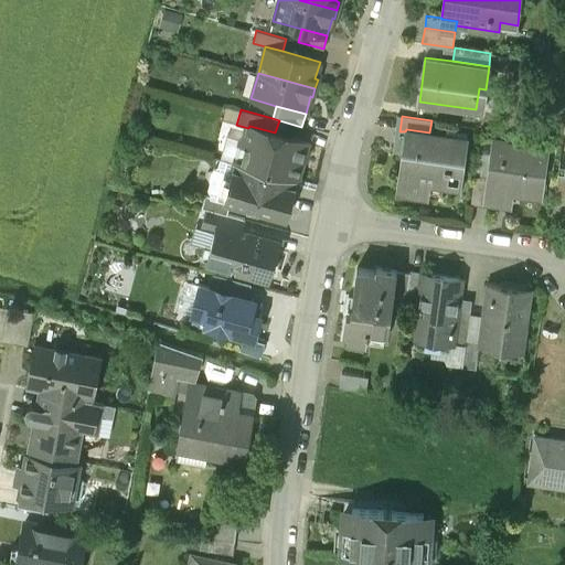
[(275,132),(249,126),(248,128),(245,141),(241,140),(234,163),(298,180),(302,161),(306,159),(309,149),(307,146),(308,142),(275,132)]
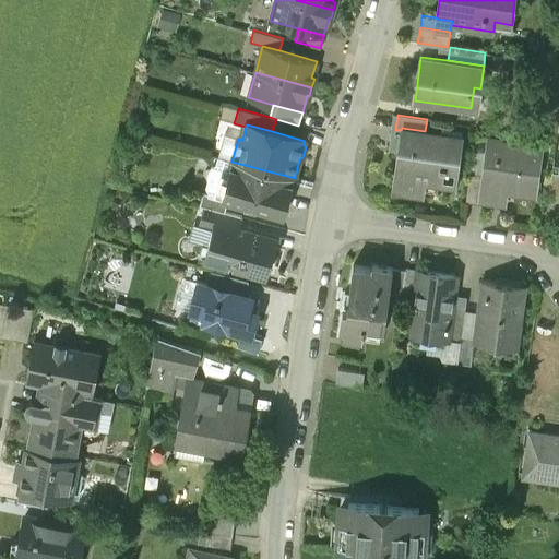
[(425,131),(402,128),(401,130),(401,134),(399,152),(393,189),(419,192),(421,177),(455,182),(462,137),(425,131)]
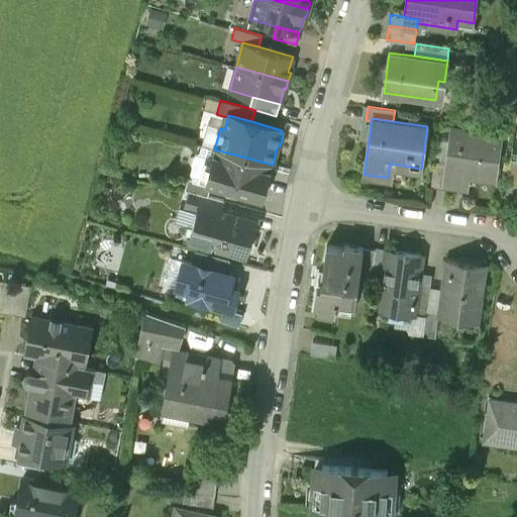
[(371,124),(360,122),(358,139),(369,140),(371,124)]
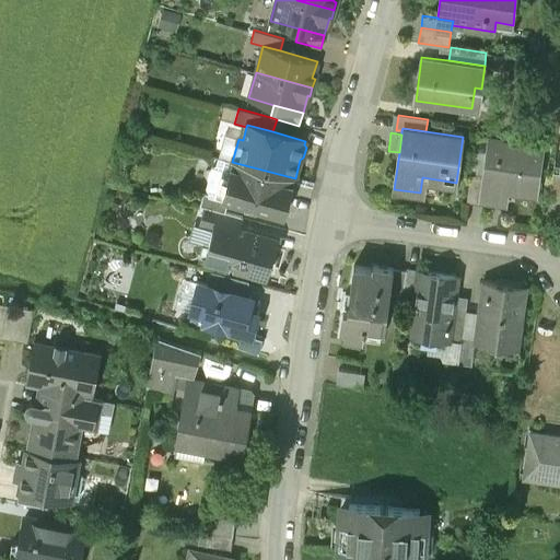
[(224,135),(219,158),(232,162),(238,139),(224,135)]
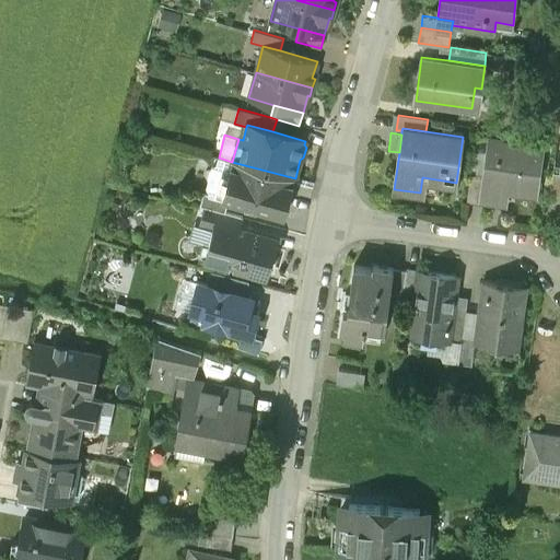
[(543,149),(488,141),(483,173),(480,199),(502,202),(504,188),(537,194),(543,149)]
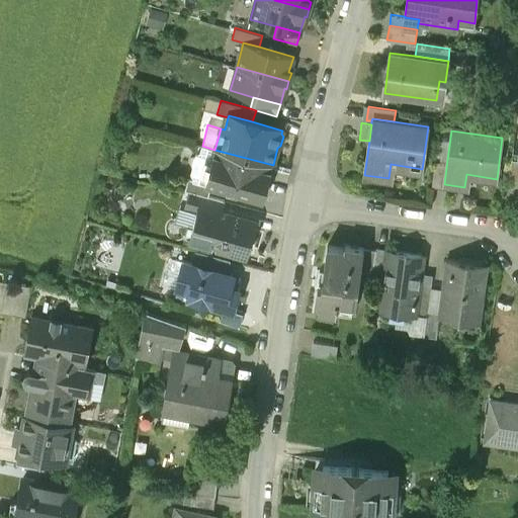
[(214,150),(202,146),(200,153),(197,155),(191,174),(193,178),(192,181),(211,186),(263,200),(273,165),(214,150)]
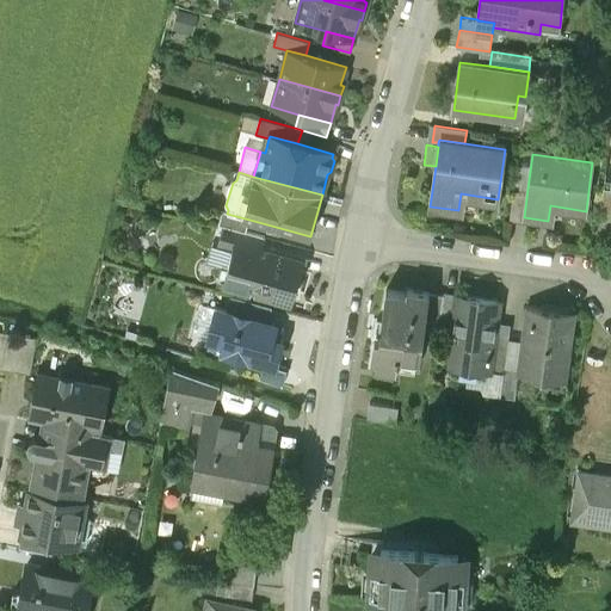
[(528,189),(513,186),(510,215),(524,217),(528,189)]
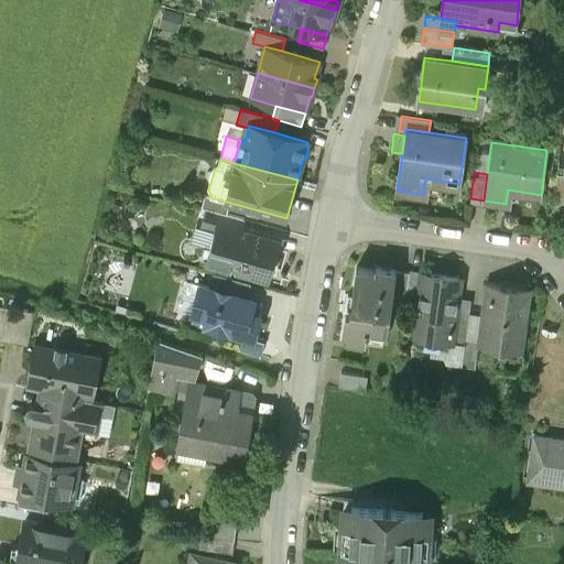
[(563,175),(556,175),(554,188),(563,190),(563,175)]
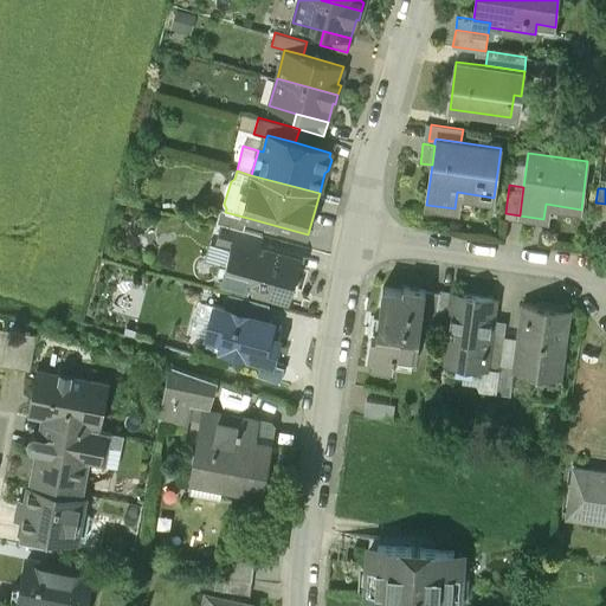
[(605,204),(595,202),(593,217),(605,218),(605,204)]
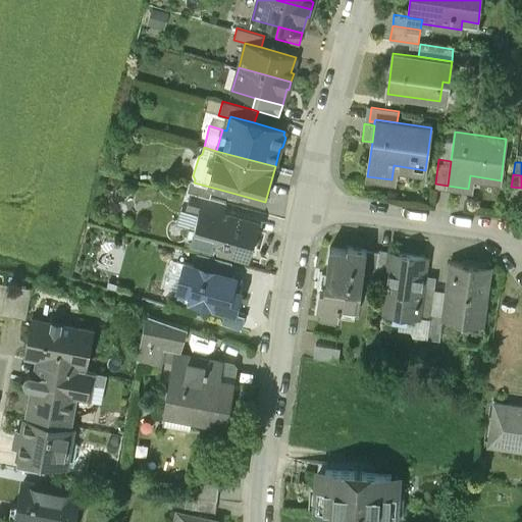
[(194,183),(191,181),(187,193),(190,194),(210,200),(213,188),(194,183)]
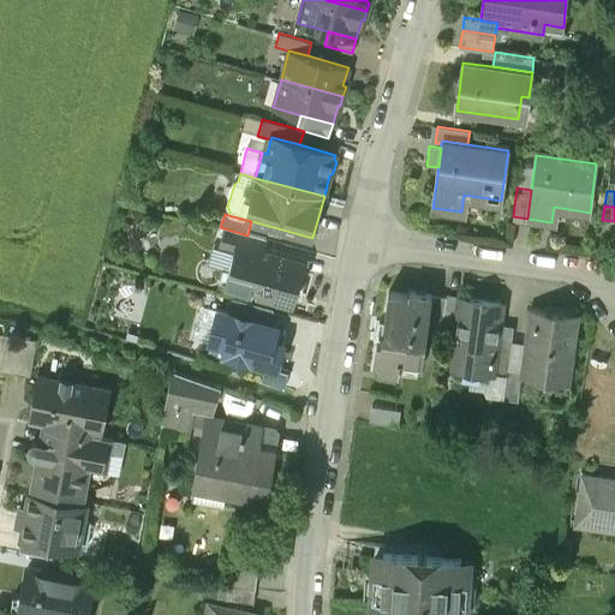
[(614,221),(602,220),(601,234),(614,236),(614,221)]
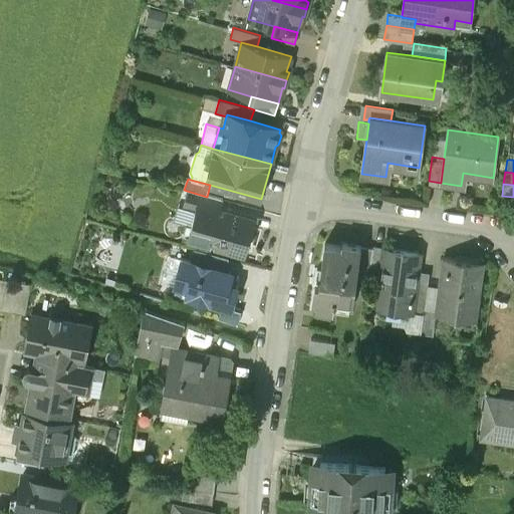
[(207,197),(187,191),(183,207),(195,210),(196,209),(218,215),(219,212),(220,212),(223,201),(207,197)]
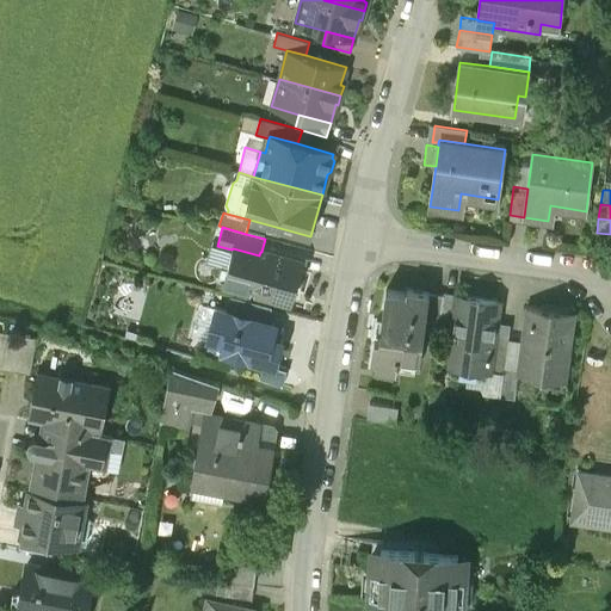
[(610,234),(597,233),(594,247),(610,248),(610,234)]
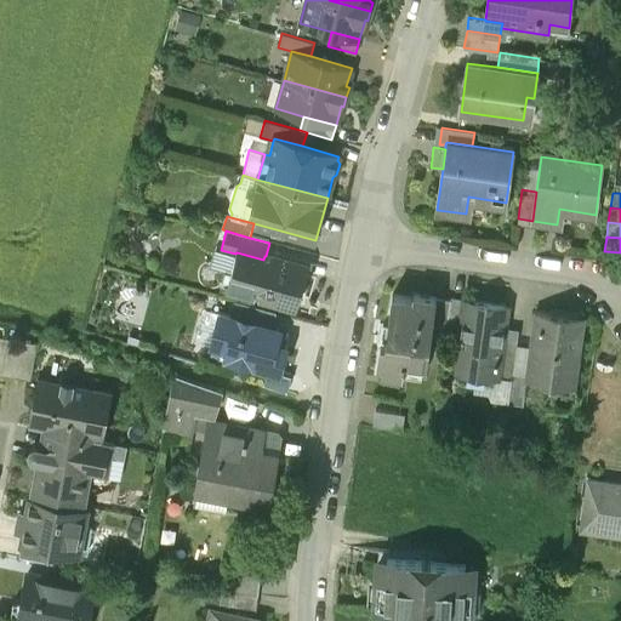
[(263,260),(237,252),(235,254),(231,274),(226,273),(221,290),(239,295),(240,290),(261,296),(265,302),(271,298),(274,305),(280,301),(292,305),(295,297),(300,298),(306,275),(301,274),(303,267),(266,256),(265,256),(263,260)]
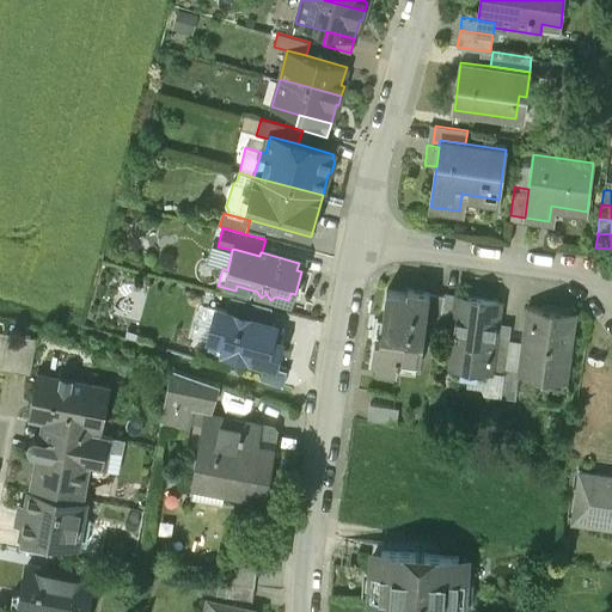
[(407,294),(386,292),(374,371),(396,373),(398,357),(420,360),(424,325),(429,294),(407,291),(407,294)]
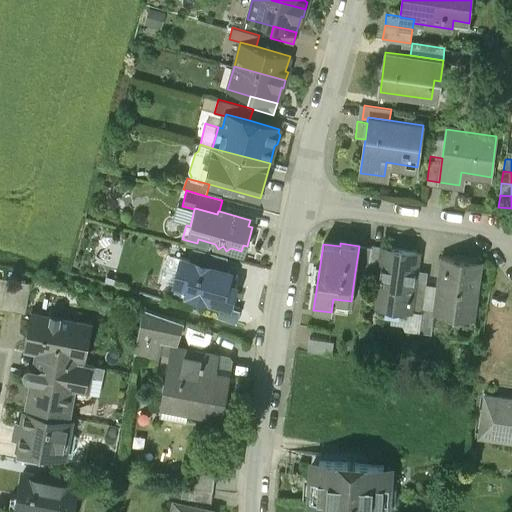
[(383,246),(371,245),(371,247),(368,266),(380,268),(382,249),(383,246)]
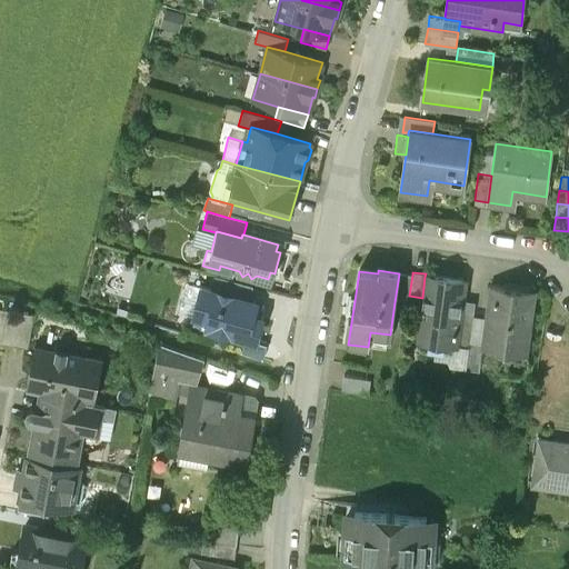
[(412,275),(399,273),(395,302),(408,303),(409,296),(412,275)]
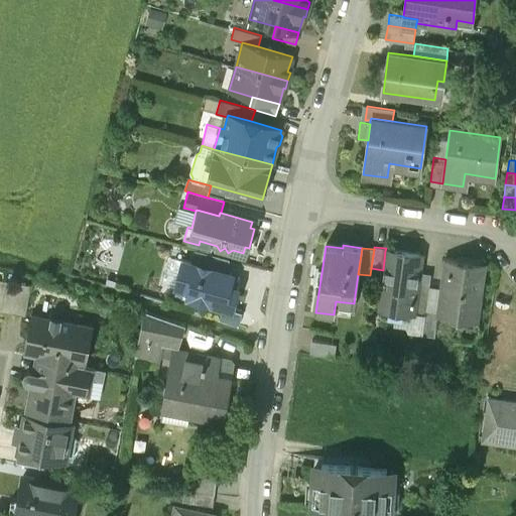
[(420,256),(385,251),(383,270),(378,307),(412,312),(417,279),(420,256)]
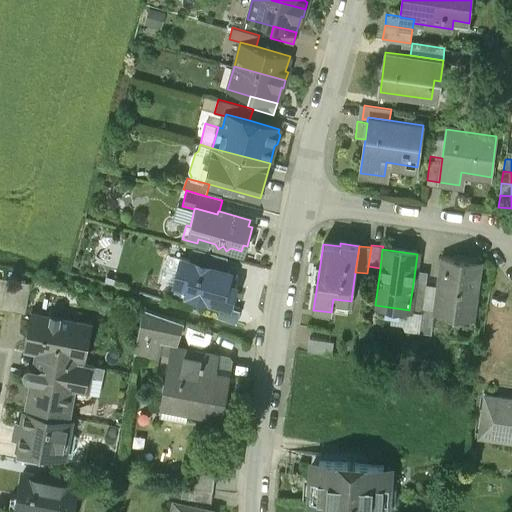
[(227,259),(193,250),(190,262),(224,271),(227,259)]
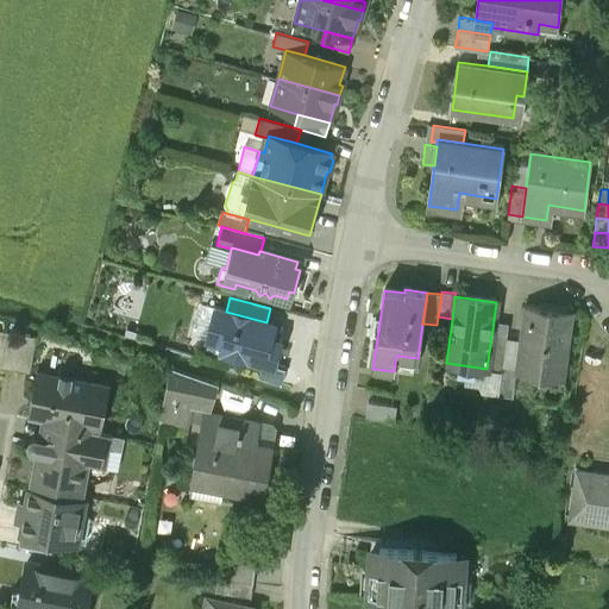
[(572,313),(525,306),(516,366),(515,372),(563,380),(572,313)]
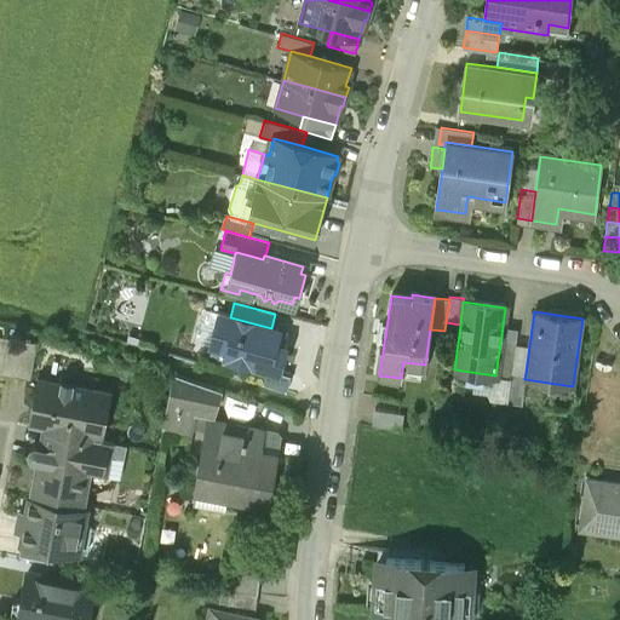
[(230,317),(219,314),(211,345),(212,346),(228,350),(225,359),(279,373),(286,348),(283,346),(275,345),(279,331),(271,328),(230,317)]
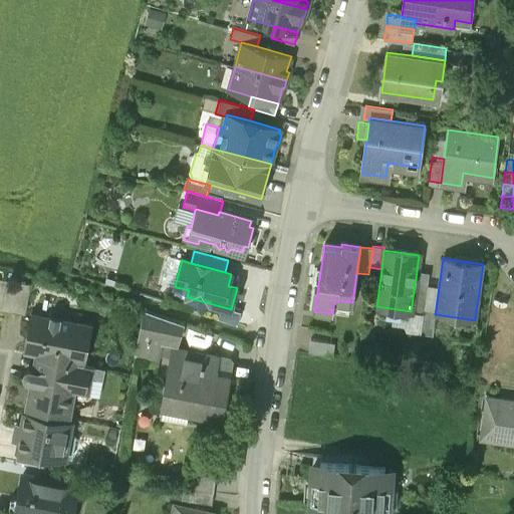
[(238,276),(231,274),(228,286),(235,287),(238,276)]
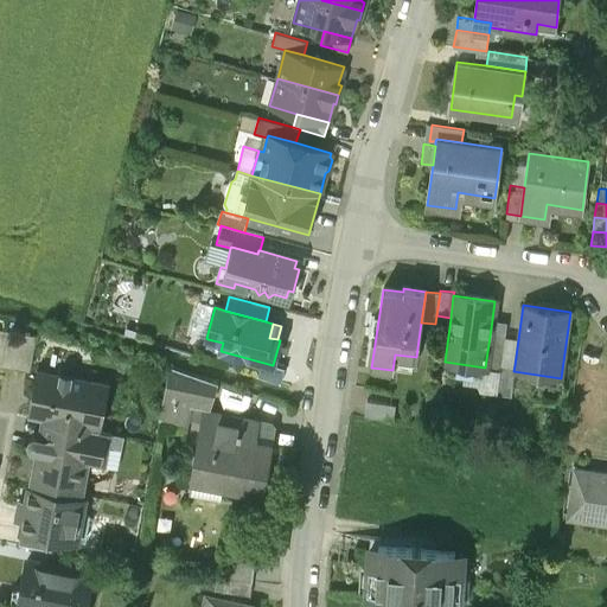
[(505,331),(491,328),(485,368),(499,369),(500,363),(505,331)]
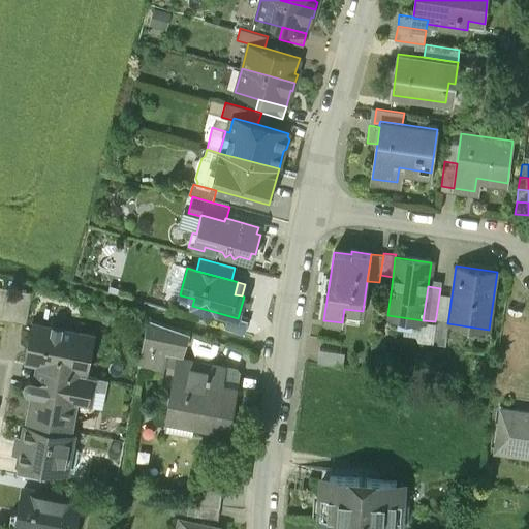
[(32,292),(6,288),(1,318),(26,323),(32,292)]
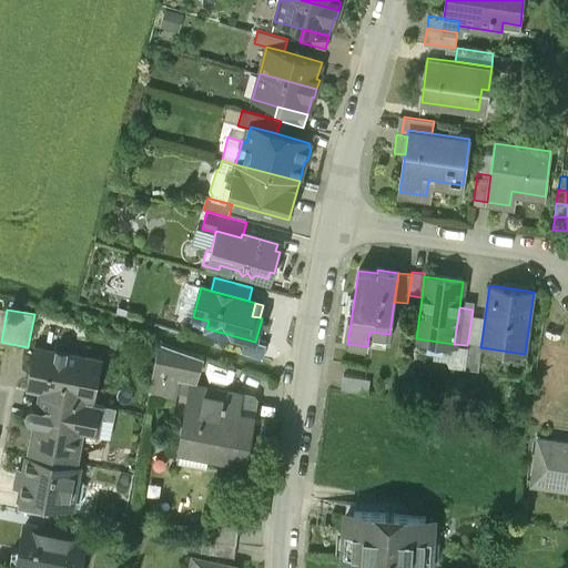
[(209,321),(194,317),(192,324),(206,328),(209,321)]
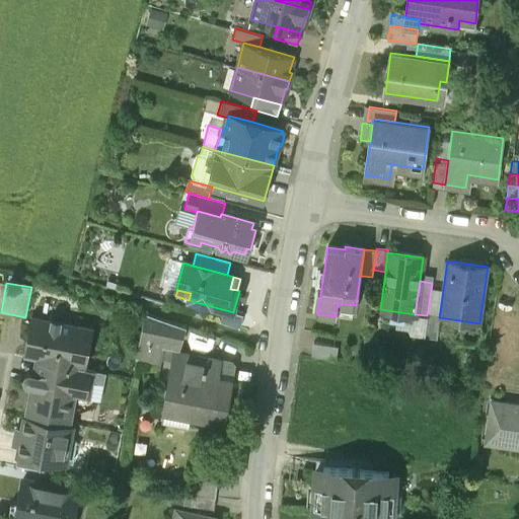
[(440,312),(428,310),(427,315),(425,335),(437,337),(439,317),(440,312)]
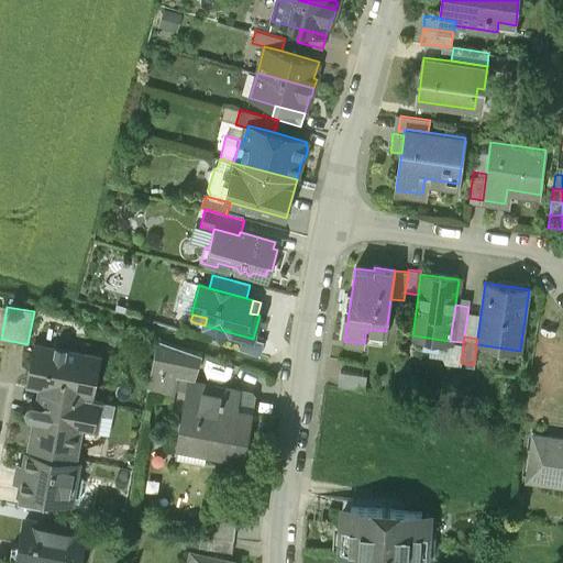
[(199,354),(157,341),(151,371),(191,378),(199,354)]
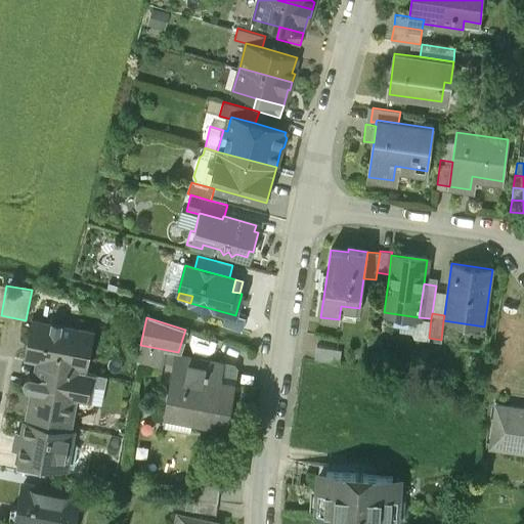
[(94,331),(32,319),(28,342),(34,343),(31,360),(46,363),(70,368),(85,370),(85,368),(87,368),(94,331)]
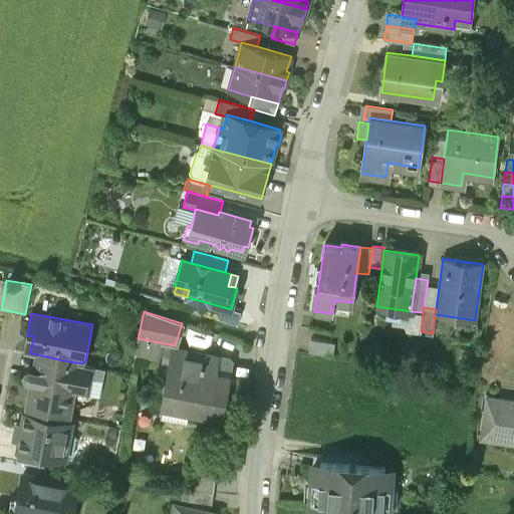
[(335,343),(311,340),(309,352),(333,356),(335,343)]
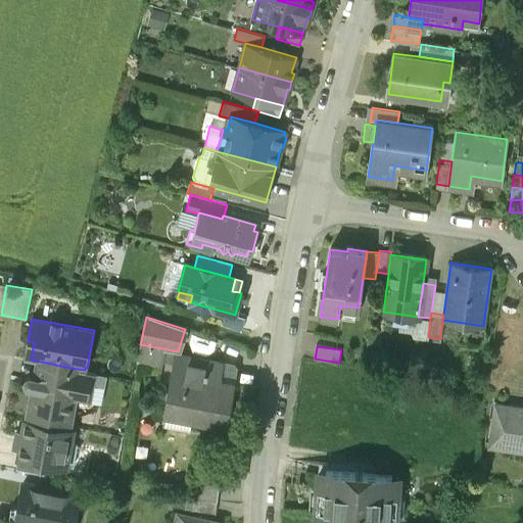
[(221,364),(176,355),(164,415),(225,426),(233,383),(218,380),(221,364)]
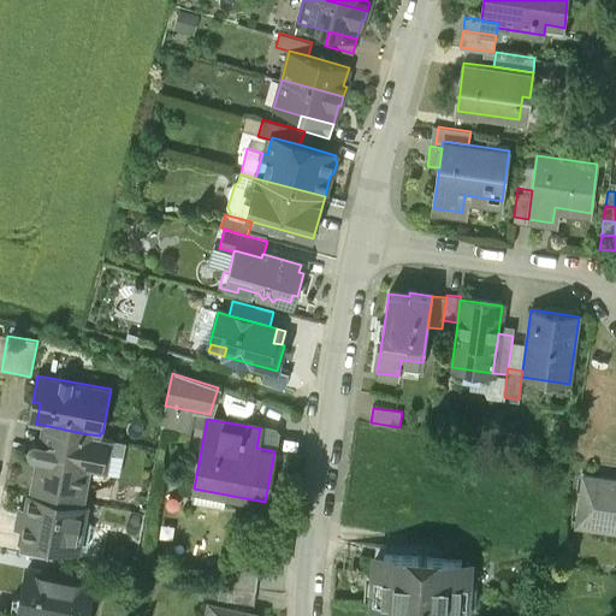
[(82,433),(54,427),(52,442),(80,446),(82,433)]
